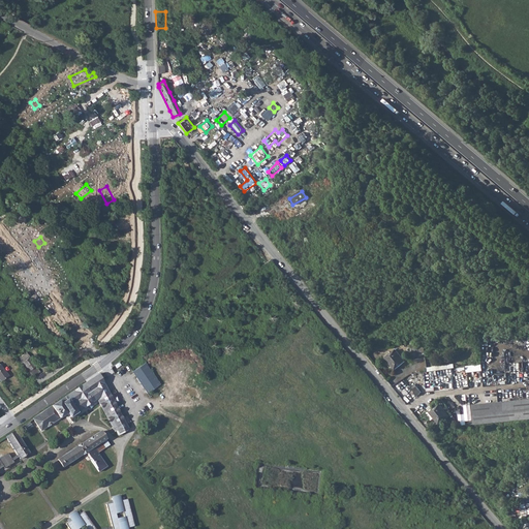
[(115,245),(112,239),(102,245),(103,245),(101,247),(103,251),(115,245)]
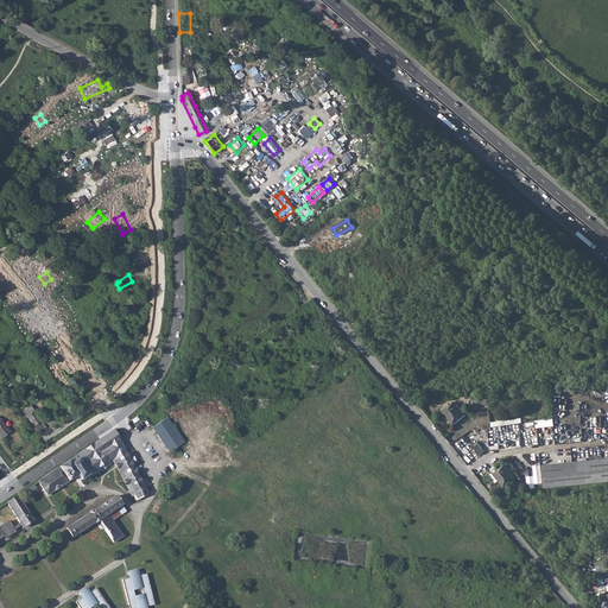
[(63,336),(69,342),(75,337),(69,330),(63,336)]
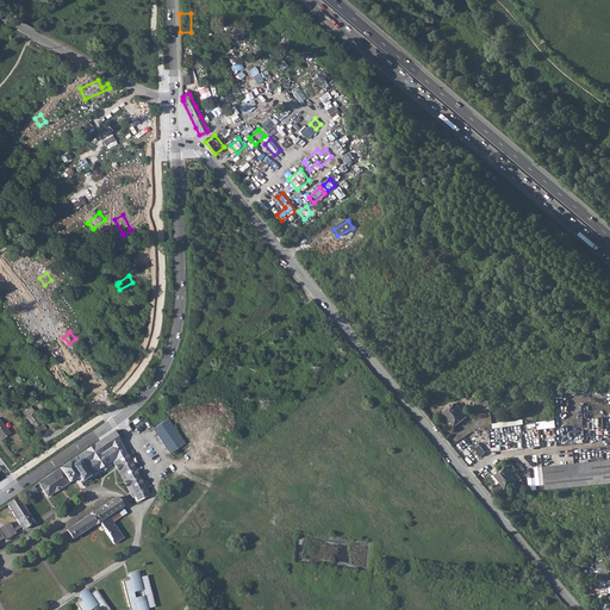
[(47,338),(38,346),(44,354),(53,347),(47,338)]
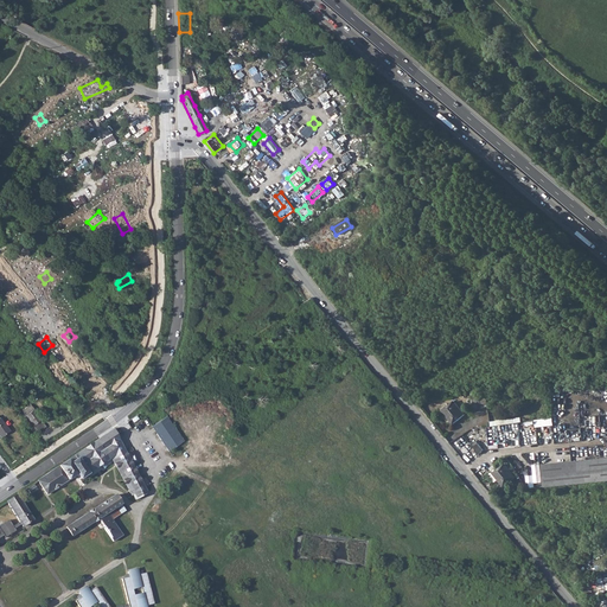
[(473,396),(475,409),(487,406),(486,396),(473,396)]
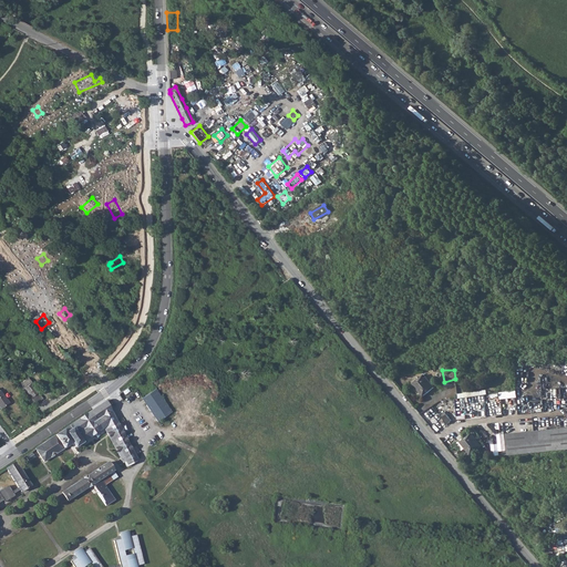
[(423,397),(434,388),(424,374),(413,383),(423,397)]
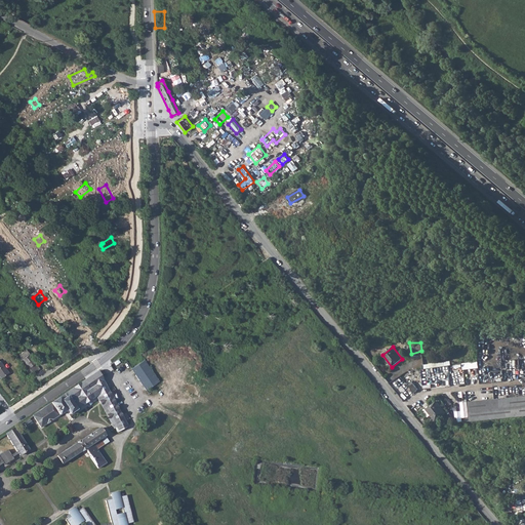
[(19,355),(29,367),(35,363),(29,355),(30,354),(27,350),(19,355)]
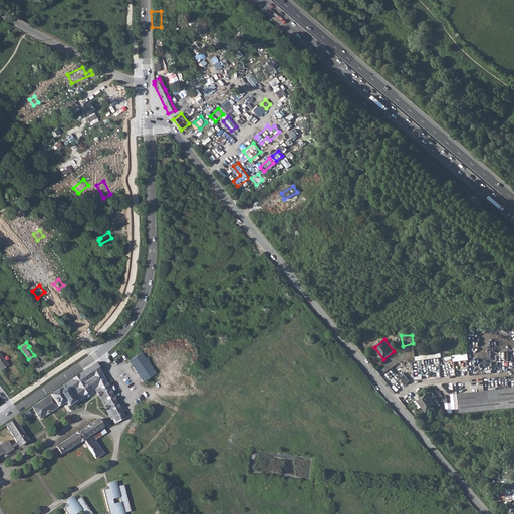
[(143,382),(156,373),(142,352),(129,361),(143,382)]
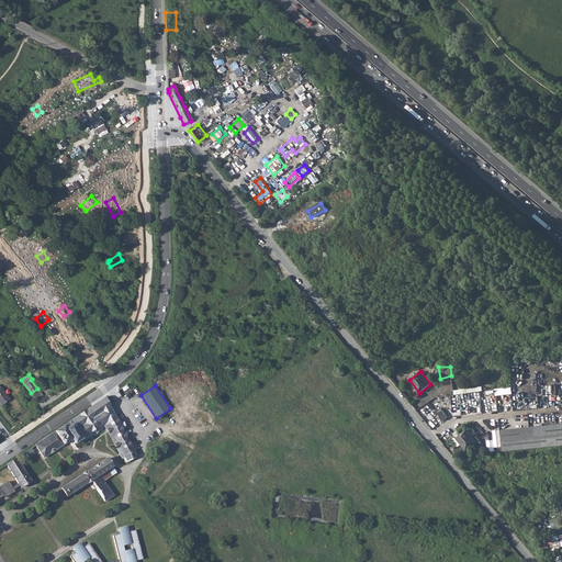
[(513,386),(496,389),(496,395),(514,393),(513,386)]
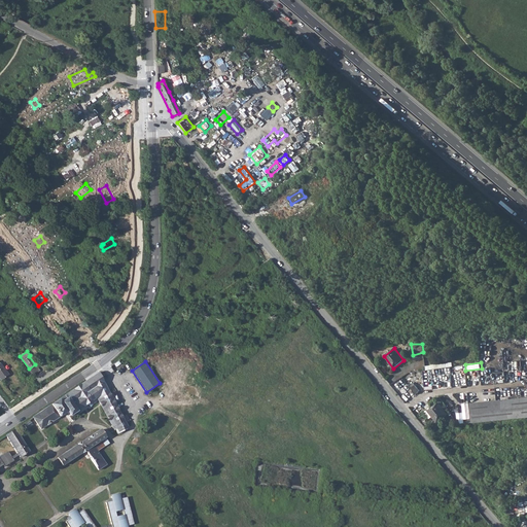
[(40,371),(35,364),(29,369),(34,376),(40,371)]
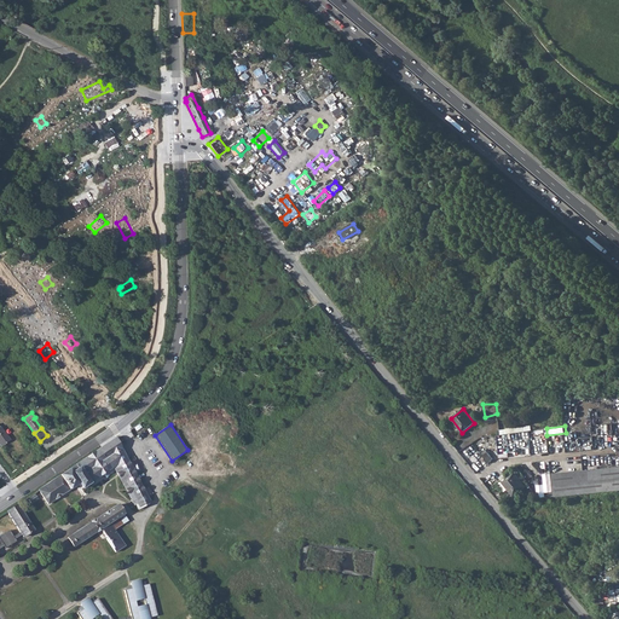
[(137,504),(138,507),(143,504),(149,501),(146,497),(115,439),(115,438),(39,490),(48,504),(75,485),(79,484),(82,489),(114,467),(120,480),(123,478),(137,504)]
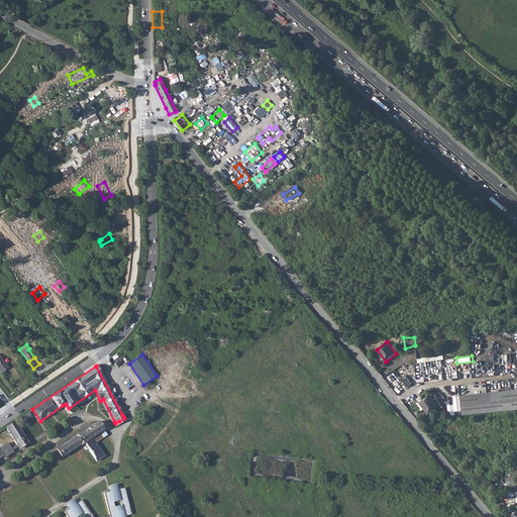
[(406,376),(401,379),(408,387),(412,384),(406,376)]
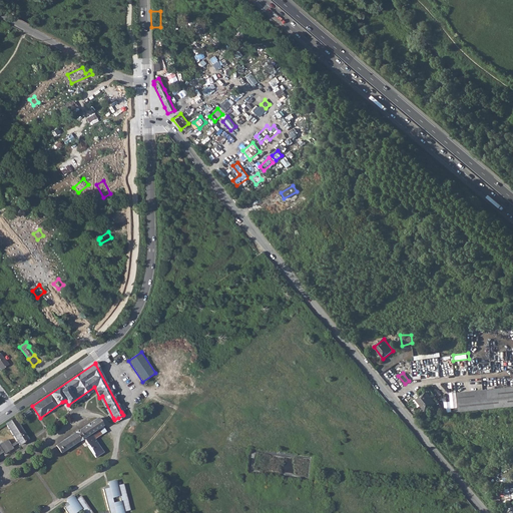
[(460,408),(460,412),(512,406),(512,387),(458,393),(460,408)]
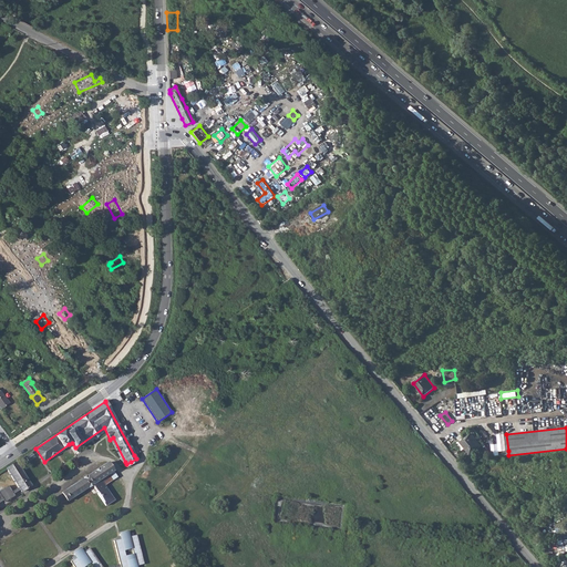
[(472,433),(461,442),(471,454),(482,445),(472,433)]
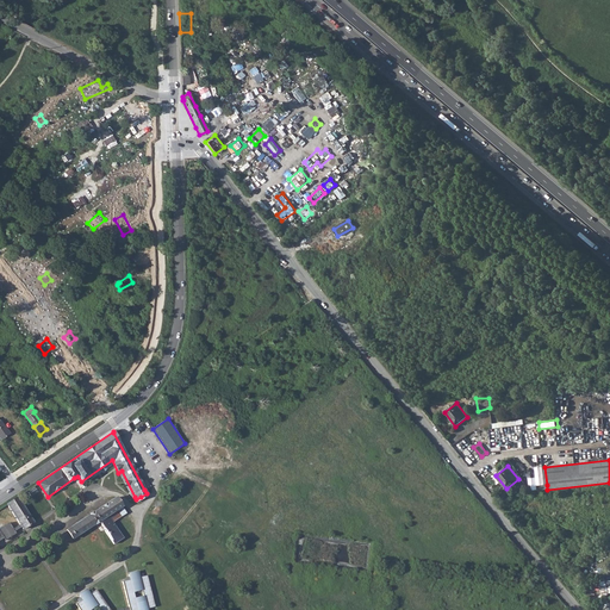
[(147,489),(144,490),(147,493),(141,497),(136,499),(135,497),(122,471),(118,473),(132,499),(134,498),(136,503),(149,495),(147,489)]
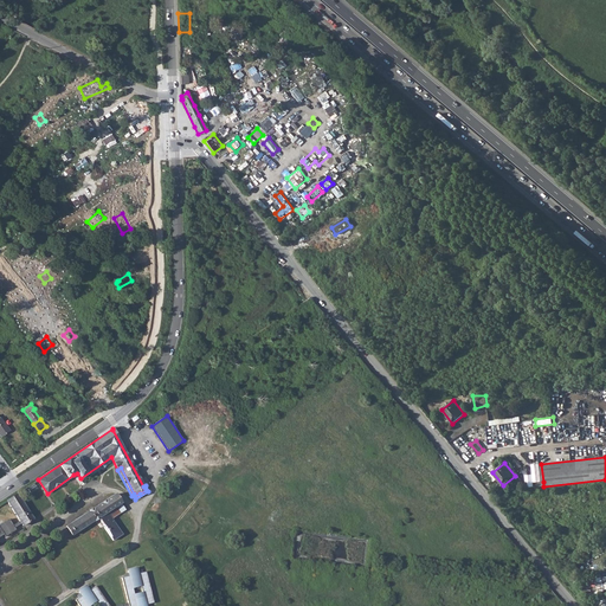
[(37,488),(33,482),(27,487),(31,492),(37,488)]
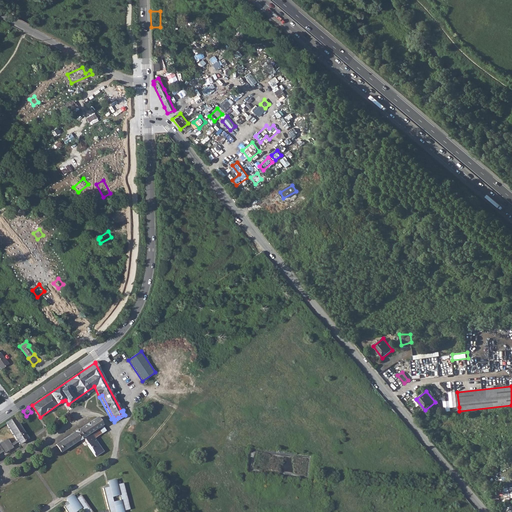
[(6,423),(17,439),(11,443),(7,438),(0,443),(0,446),(2,450),(0,450),(0,453),(3,451),(4,453),(13,447),(12,445),(19,441),(20,443),(29,437),(15,417),(6,423)]
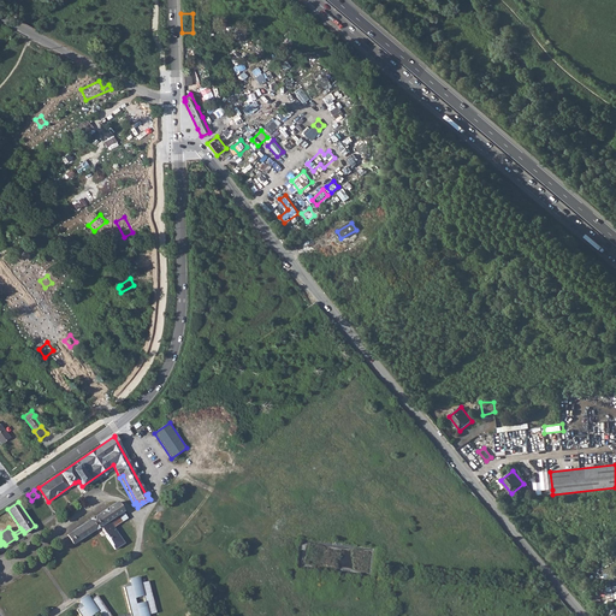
[(117,503),(66,535),(72,545),(100,527),(105,534),(116,550),(124,544),(113,527),(128,519),(117,503)]
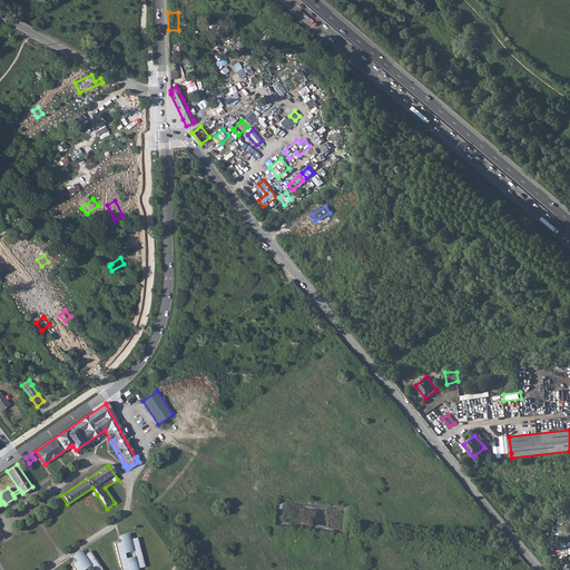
[(137,569),(145,568),(137,538),(134,539),(130,540),(129,537),(128,534),(120,537),(121,539),(121,542),(117,542),(115,543),(120,569),(137,569)]
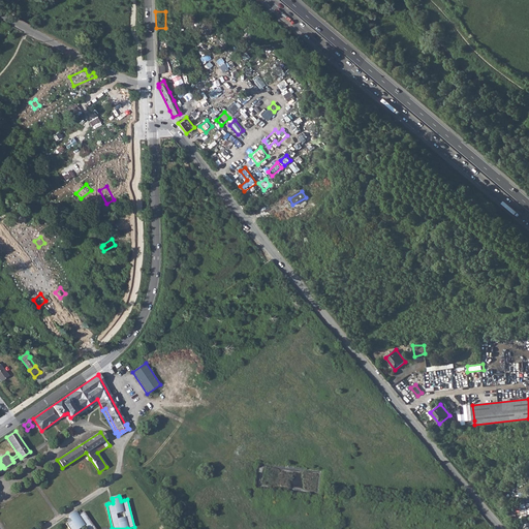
[(95,528),(84,511),(81,514),(78,516),(76,514),(75,512),(68,517),(69,518),(71,521),(68,523),(65,524),(68,528),(95,528)]
